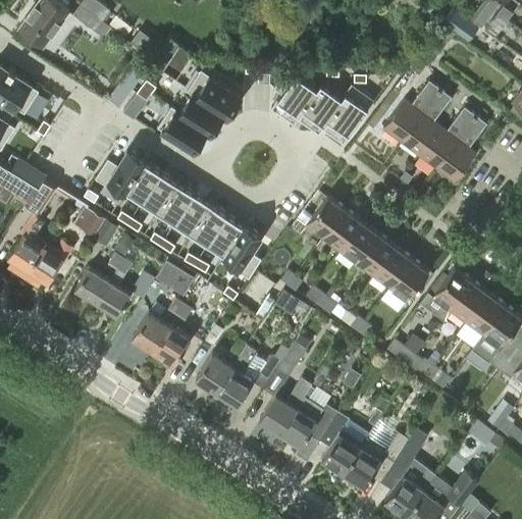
[(42,48),(68,12),(51,0),(41,0),(19,31),(42,48)]
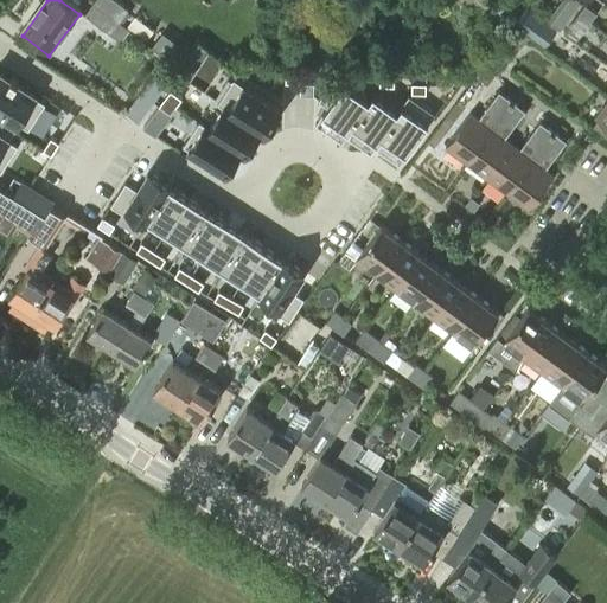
[(109,0),(96,0),(93,7),(129,34),(131,33),(140,40),(149,29),(128,13),(109,0)]
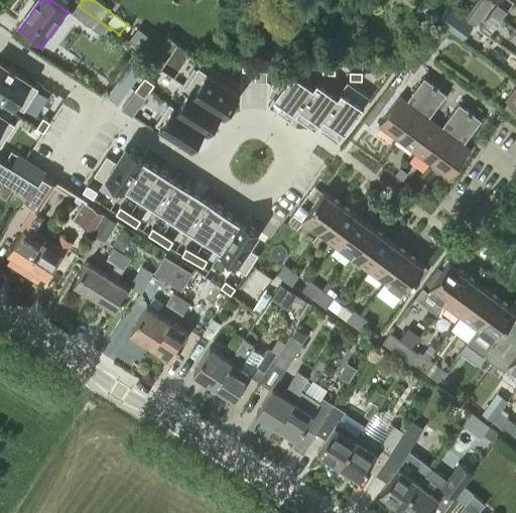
[(493,0),(478,0),(466,17),(480,27),(498,3),(493,0)]
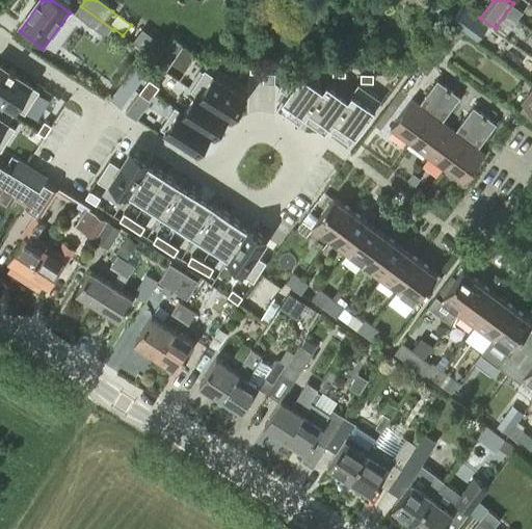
[(113,30),(81,6),(73,17),(106,41),(113,30)]
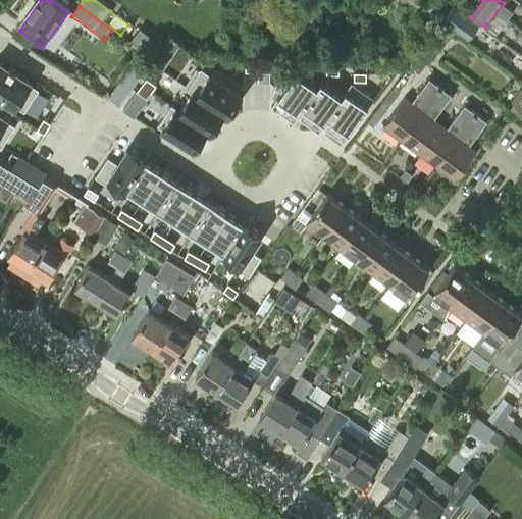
[(496,16),(507,23),(513,14),(503,7),(496,16)]
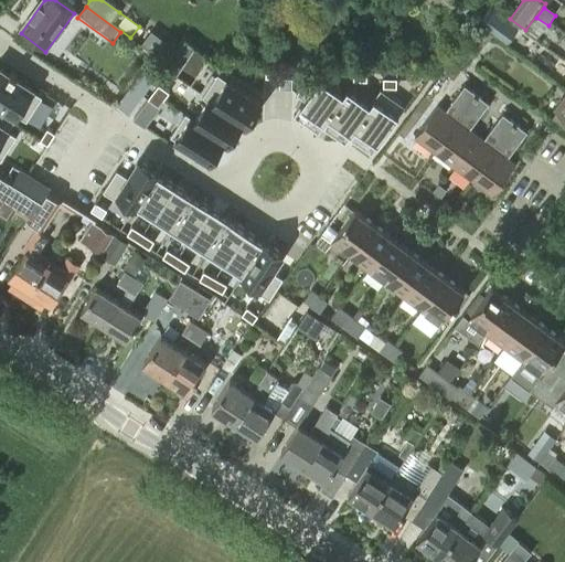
[(548,25),(536,18),(524,34),(535,43),(548,25)]
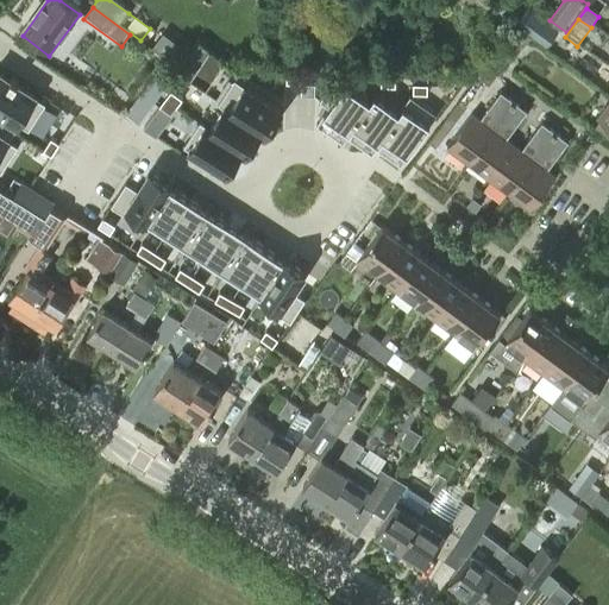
[(152,55),(179,74),(189,60),(163,41),(152,55)]
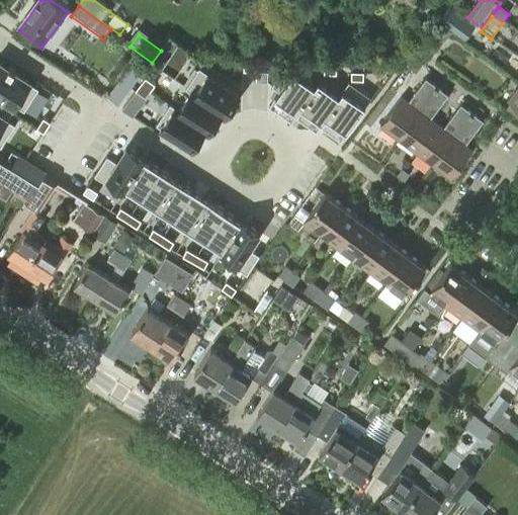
[(413,64),(408,70),(415,75),(420,69),(421,67),(415,62),(413,64)]
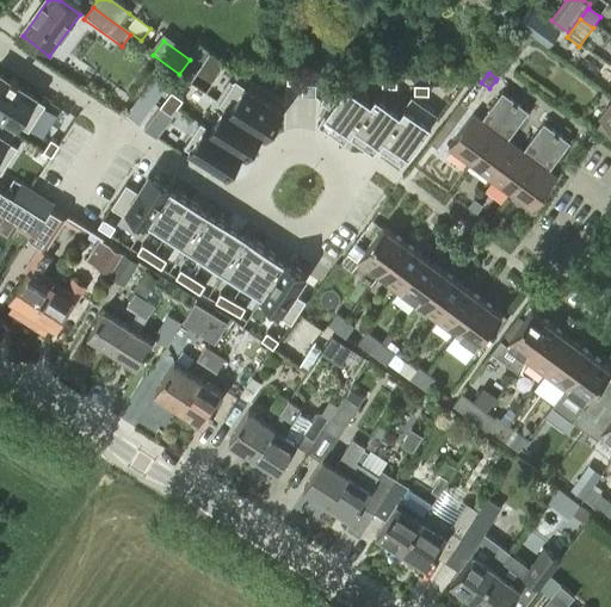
[(0,76),(0,125),(14,135),(16,132),(19,127),(29,134),(45,107),(16,87),(18,84),(12,80),(10,84),(0,76)]
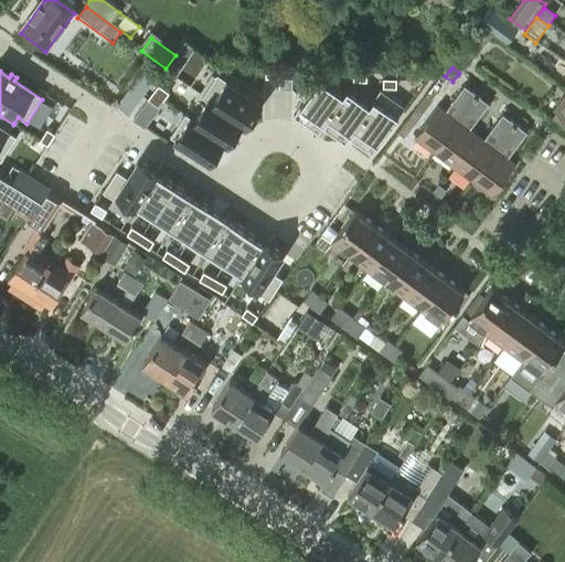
[(266,72),(266,81),(279,81),(279,72),(266,72)]
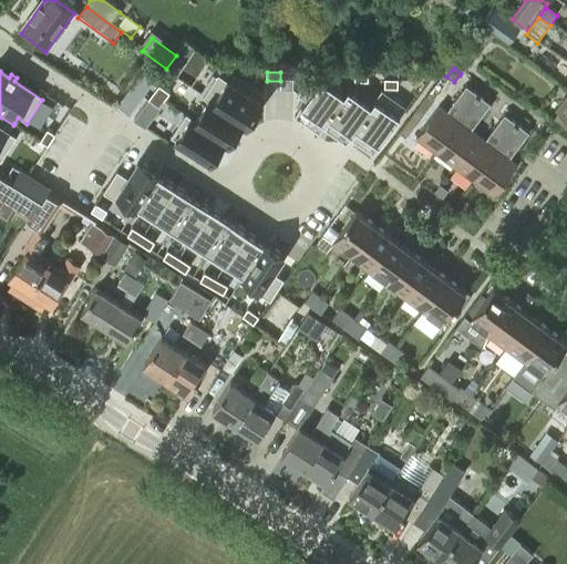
[(280,72),(280,81),(294,82),(294,73),(280,72)]
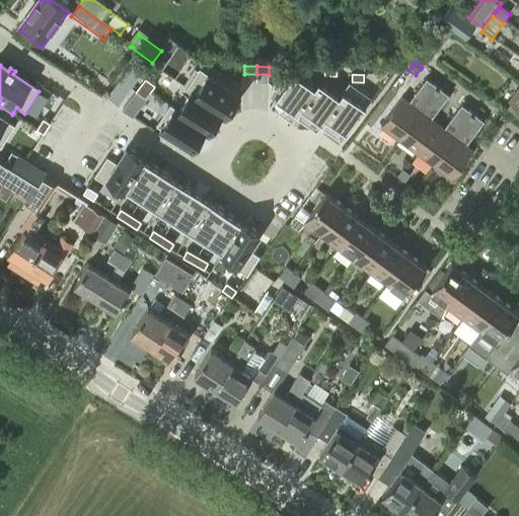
[(325,69),(324,77),(337,77),(338,69),(325,69)]
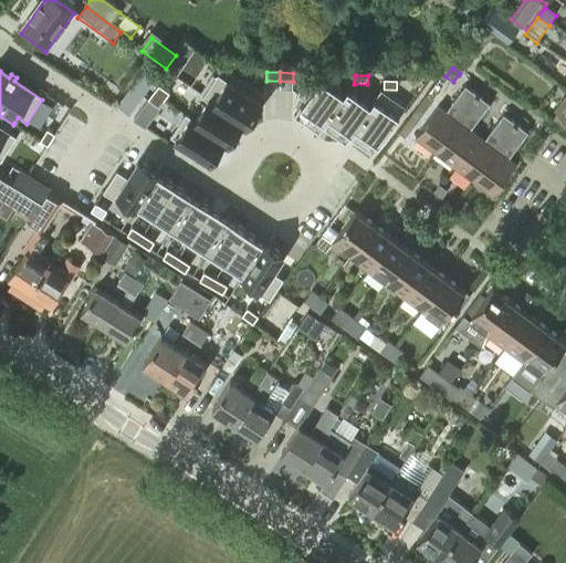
[(203,98),(208,102),(208,101),(244,124),(243,125),(248,127),(248,126),(262,104),(218,76),(203,98)]
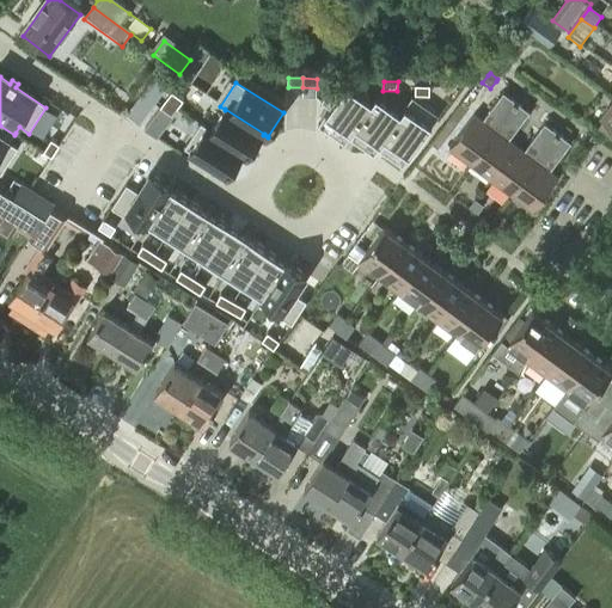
[(348,86),(318,128),(344,147),(349,140),(348,140),(373,104),(372,103),(348,86)]
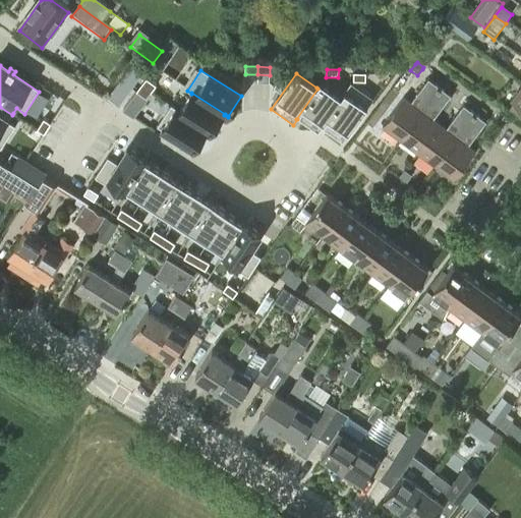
[(354,73),(354,81),(366,82),(366,74),(354,73)]
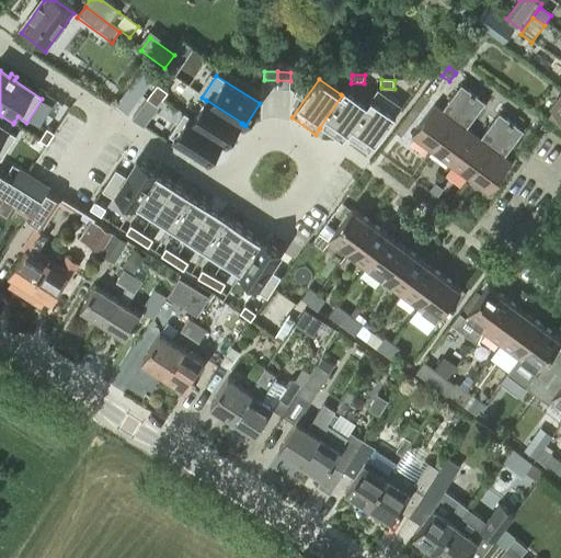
[(158,87),(152,93),(163,102),(168,94),(158,87)]
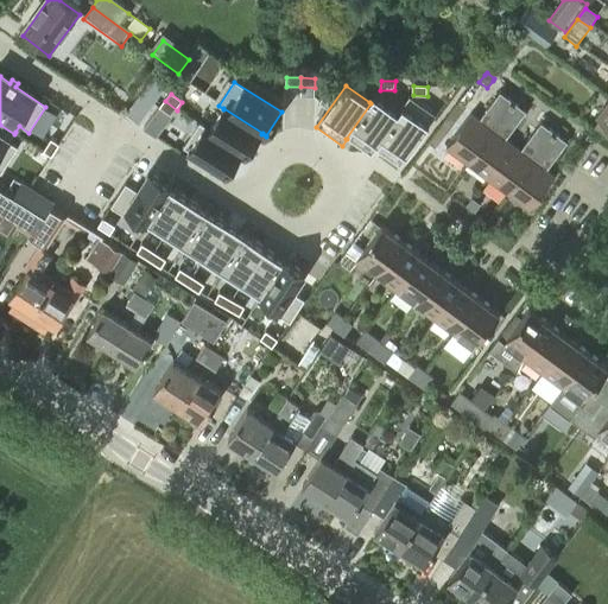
[(468,166),(513,106),(500,95),(477,124),(470,119),(447,151),(468,166)]
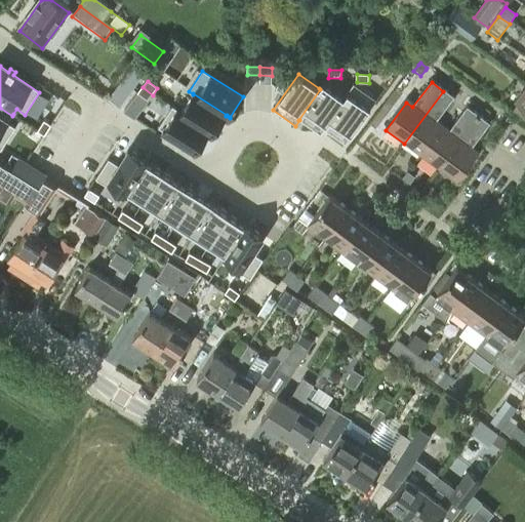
[(320,89),(298,120),(299,120),(321,135),(324,130),(323,129),(346,98),(345,98),(323,83),(319,88),(320,89)]
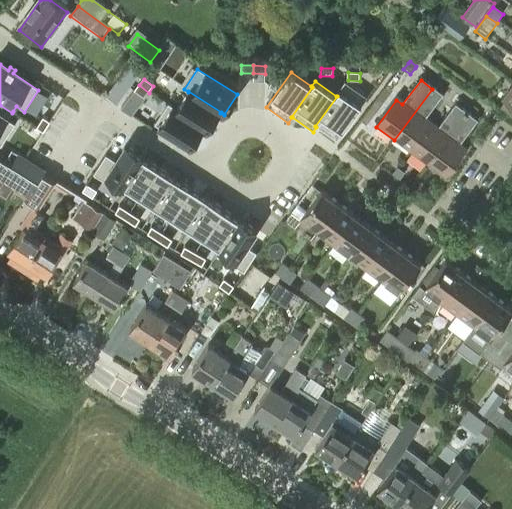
[(342,87),(362,102),(367,96),(347,81),(342,87)]
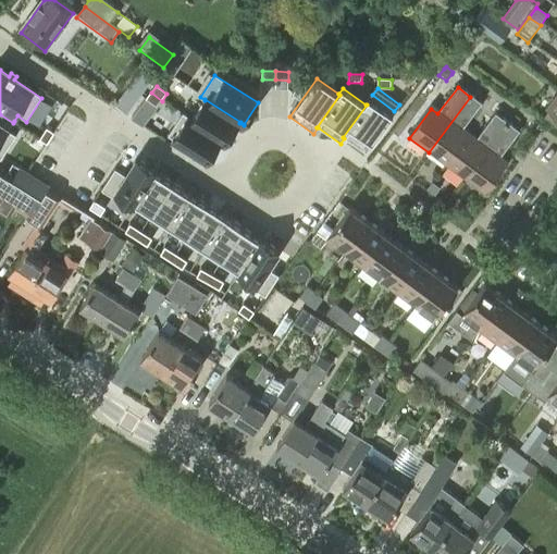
[(151,93),(146,100),(157,108),(162,101),(151,93)]
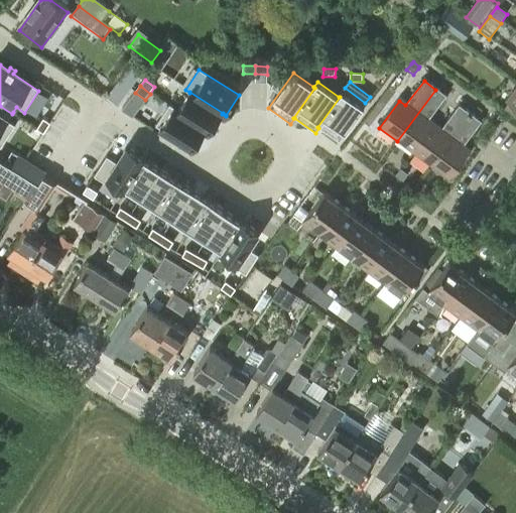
[(127,95),(117,87),(107,100),(117,107),(127,95)]
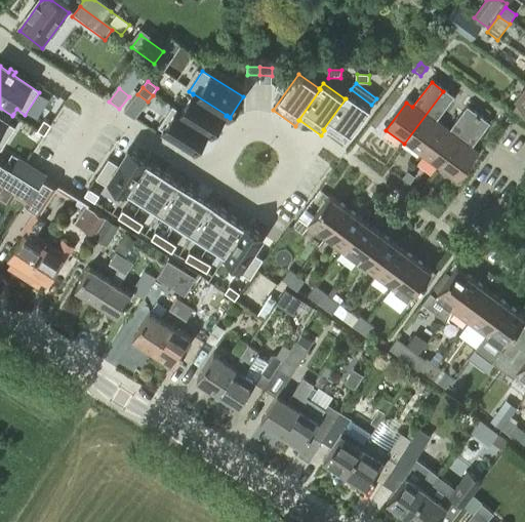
[(454,99),(443,91),(404,144),(421,157),(442,128),(436,124),(454,99)]
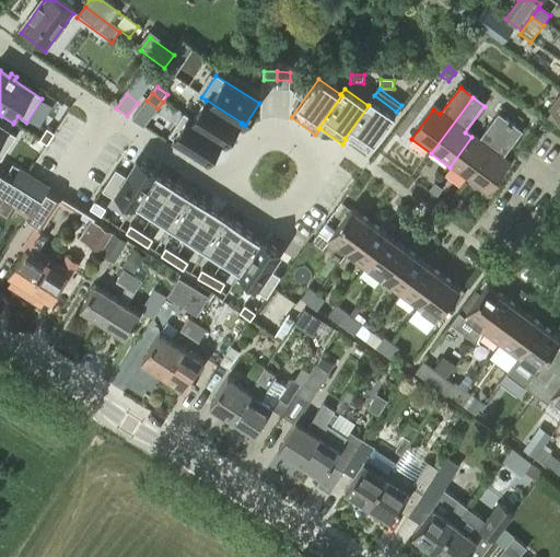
[(369,105),(345,138),(346,139),(369,154),(396,116),(371,99),(368,105),(369,105)]
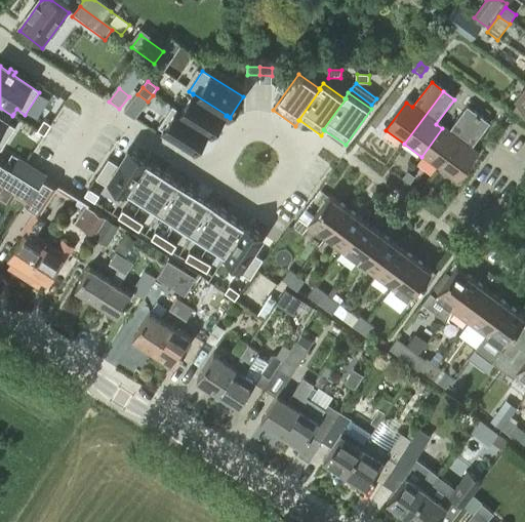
[(524,92),(514,108),(516,109),(513,113),(523,121),(524,117),(524,92)]
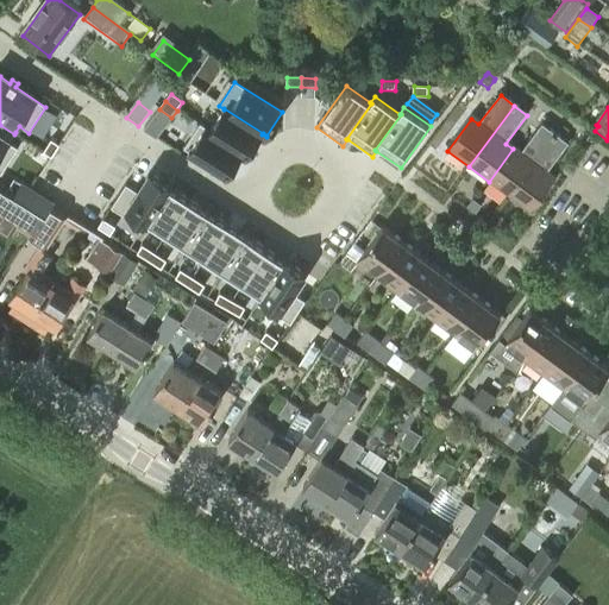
[(211,130),(209,131),(243,152),(242,153),(246,157),(248,156),(262,134),(263,133),(224,108),(224,109),(211,130)]
